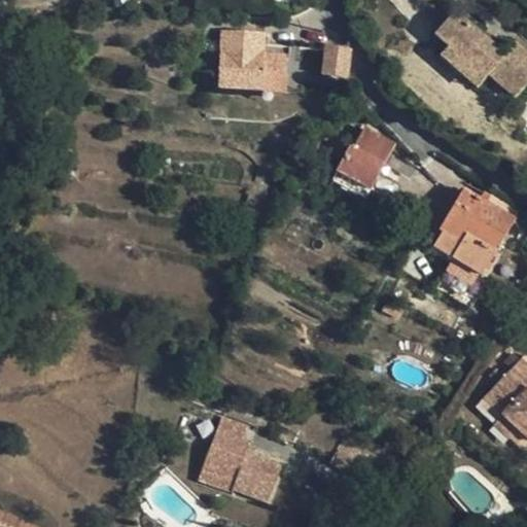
[(435,35),(450,46),(463,58),(460,62),(483,82),(489,75),(516,98),(526,84),(526,50),(517,42),(507,55),(456,12),(435,35)]
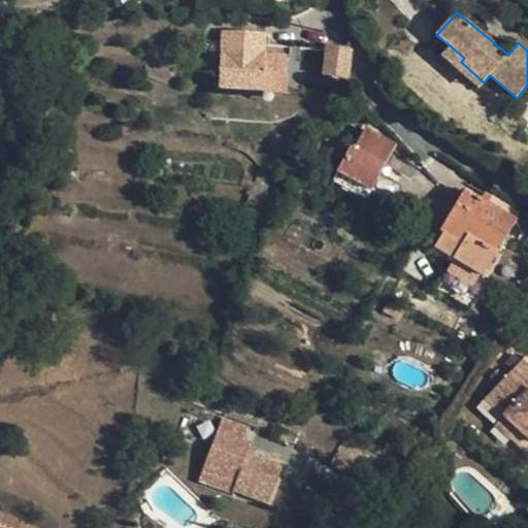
[(264,91),(264,90),(264,72),(273,73),(287,74),(287,55),(271,54),(265,53),(266,34),(222,31),(220,89),(264,91)]
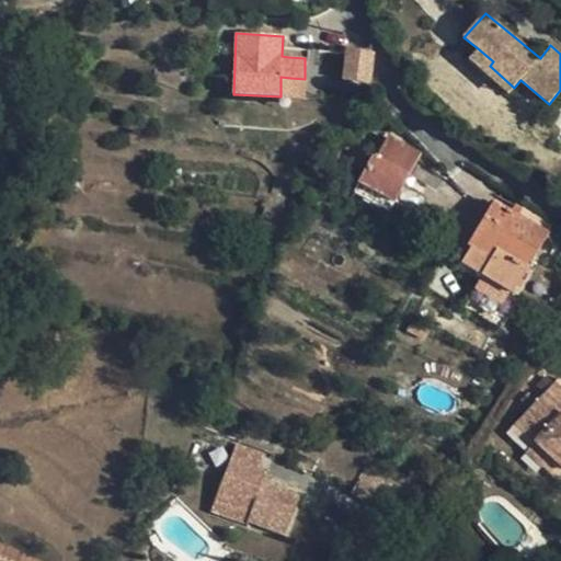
[(335,80),(334,93),(333,98),(352,101),(354,80),(369,83),(374,52),(345,48),(342,78),(335,77),(335,80)]
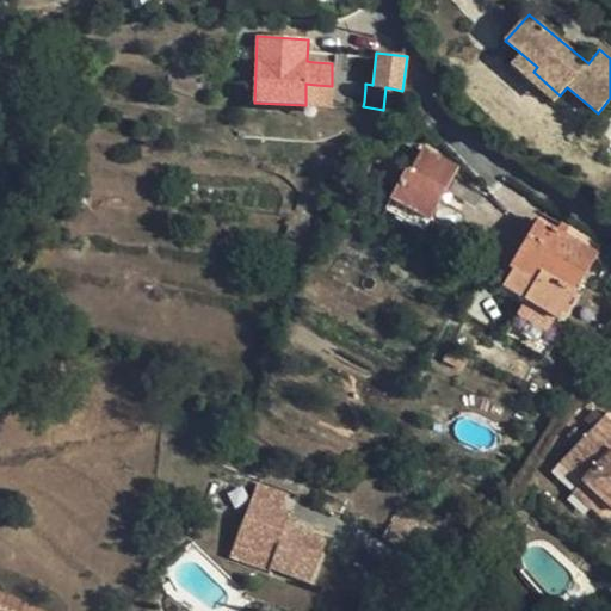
[(553,103),(560,96),(534,72),(537,67),(522,54),(511,66),(553,103)]
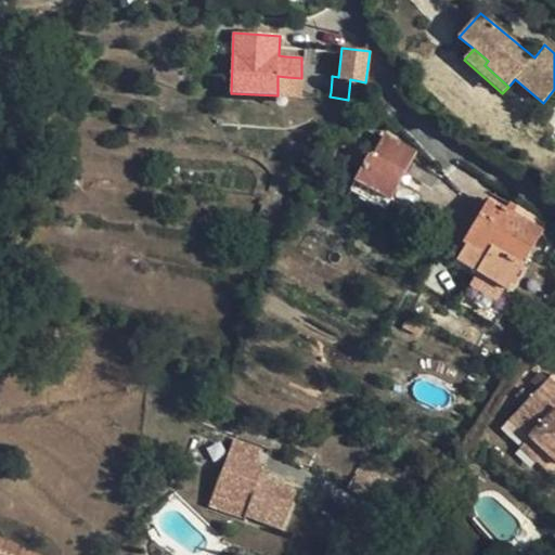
[(304,77),(301,78),(287,77),(278,76),(278,94),(301,95),(302,87),(304,77)]
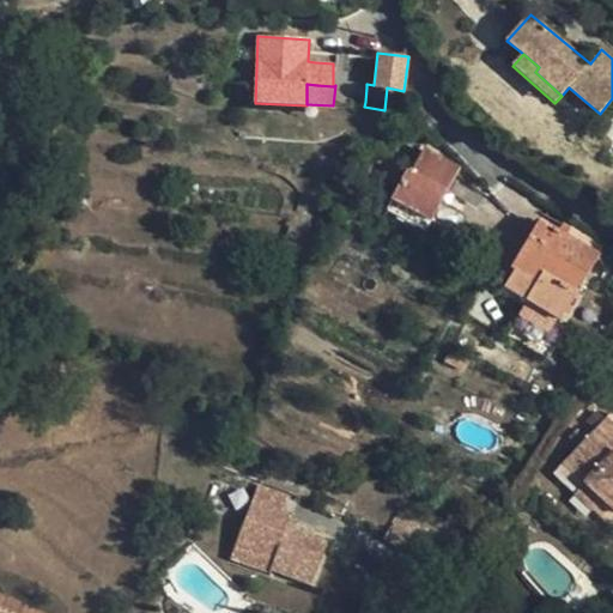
[(354,101),(365,102),(366,87),(358,85),(354,101)]
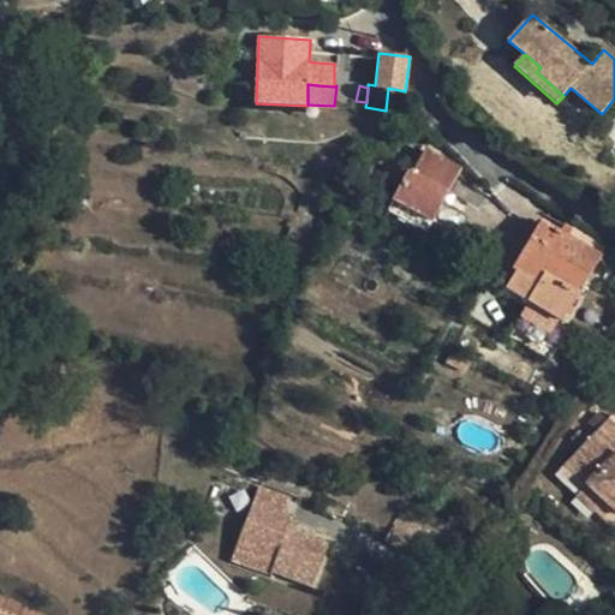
[(394,201),(429,221),(433,222),(460,169),(429,150),(416,174),(411,172),(394,201)]
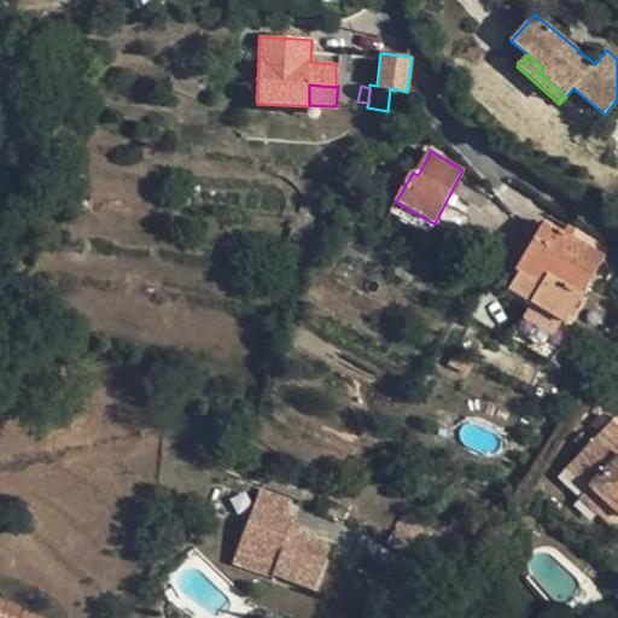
[(426,231),(431,222),(396,202),(391,210),(426,231)]
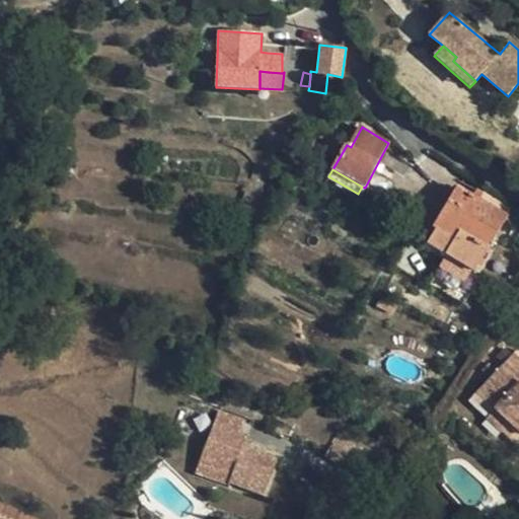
[(485,193),(461,178),(432,228),(436,231),(427,245),(437,252),(439,249),(443,252),(429,278),(463,299),(478,275),(474,271),(508,215),(479,200),(485,193)]
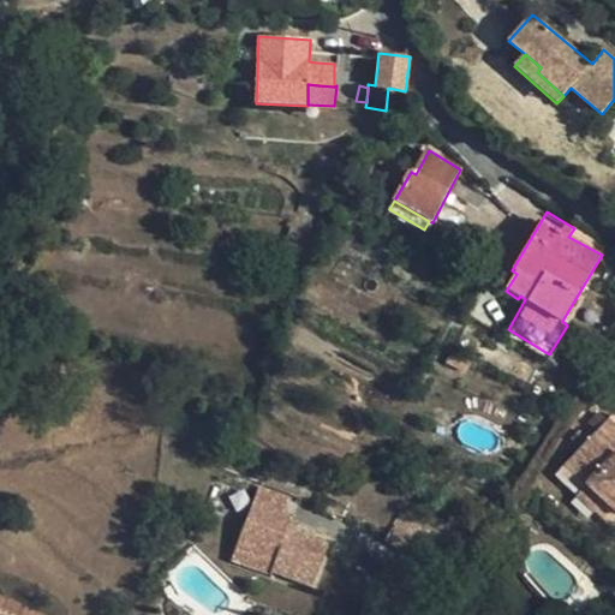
[(614,406),(613,404),(567,448),(586,469),(605,489),(614,497),(614,406)]
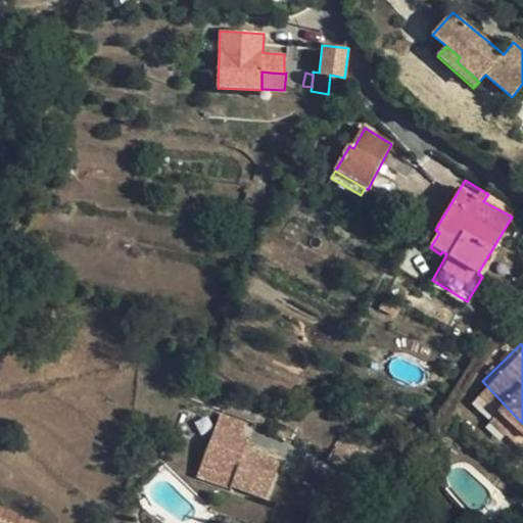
[(515,416),(498,398),(491,408),(507,424),(515,416)]
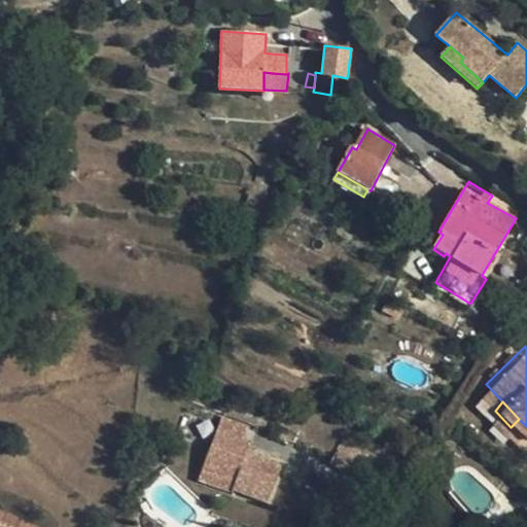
[(234,491),(246,495),(268,503),(281,466),(247,453),(251,444),(243,441),(249,427),(223,418),(204,471),(226,480),(236,483),(234,491)]
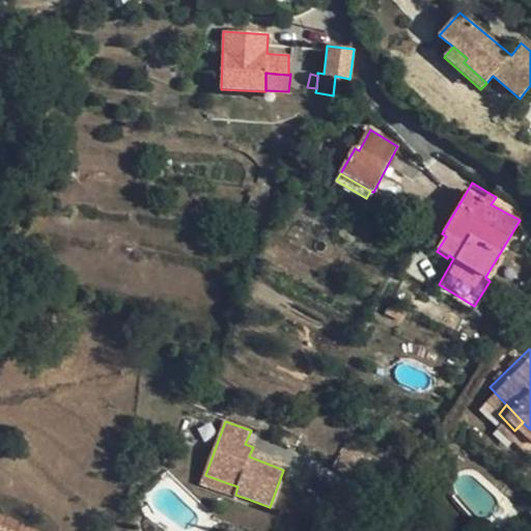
[(202,482),(225,491),(228,483),(205,475),(202,482)]
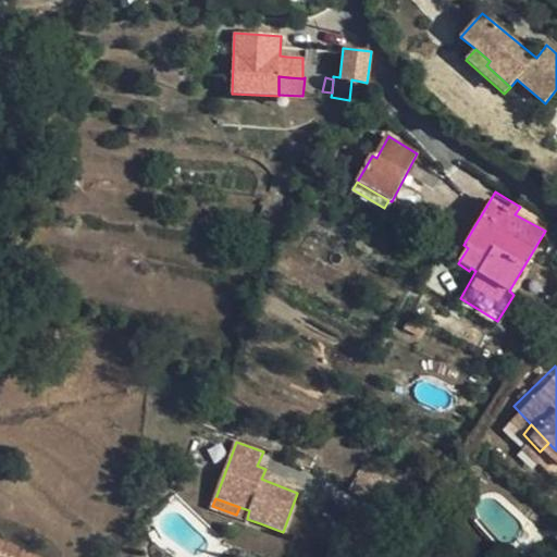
[(157,528),(149,533),(153,542),(162,536),(157,528)]
